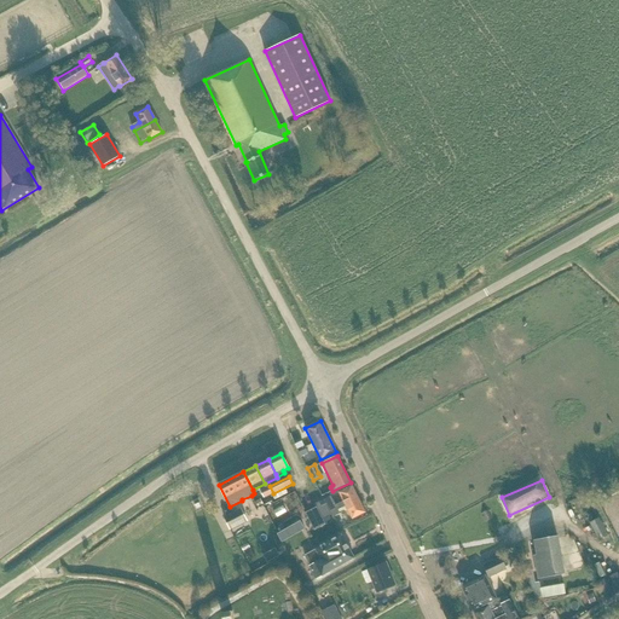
[(260,491),(264,498),(272,493),(273,493),(270,486),(260,491)]
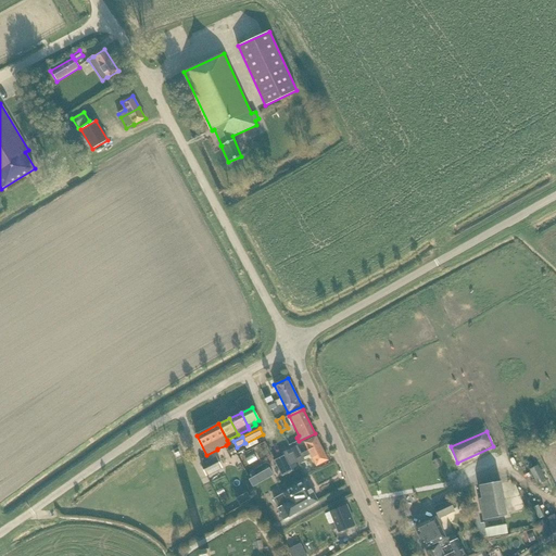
[(285,457),(289,465),(289,467),(298,463),(299,464),(305,462),(303,458),(311,455),(316,466),(328,460),(321,449),(316,437),(304,442),(307,451),(301,454),(297,445),(282,453),(285,457)]
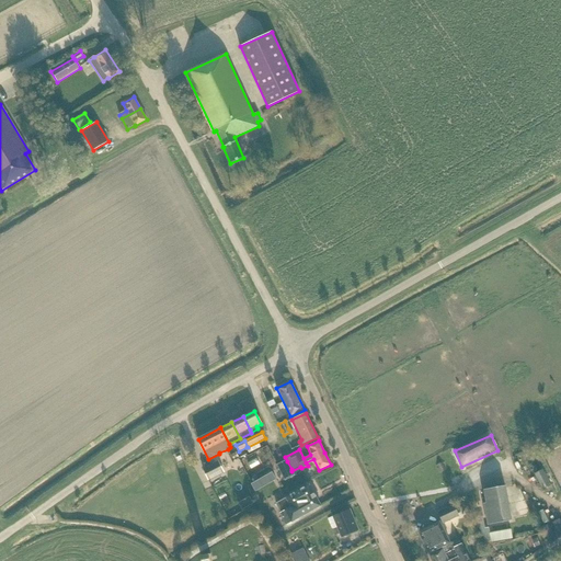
[(208,481),(224,472),(224,471),(218,461),(210,465),(203,469),(208,481)]
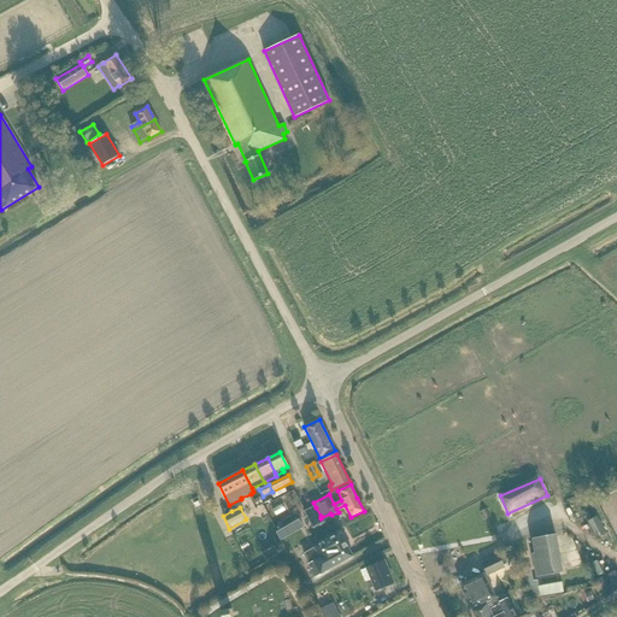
[(316,507),(305,513),(313,528),(323,523),(321,518),(321,516),(316,507)]
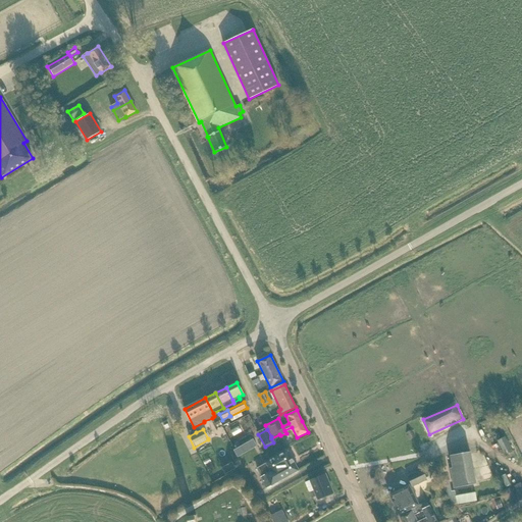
[(235,448),(249,442),(245,433),(230,438),(235,448)]
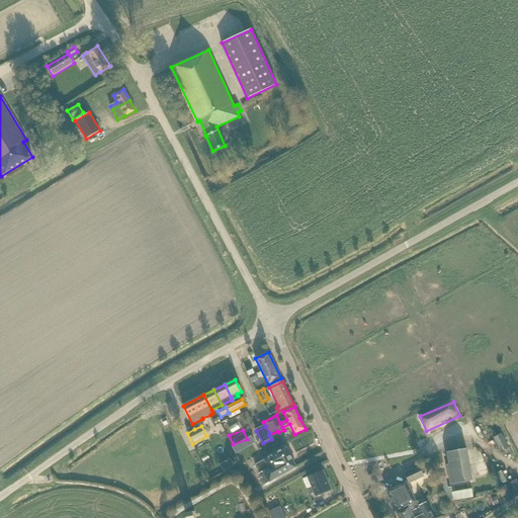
[(509,448),(501,434),(494,437),(502,452),(509,448)]
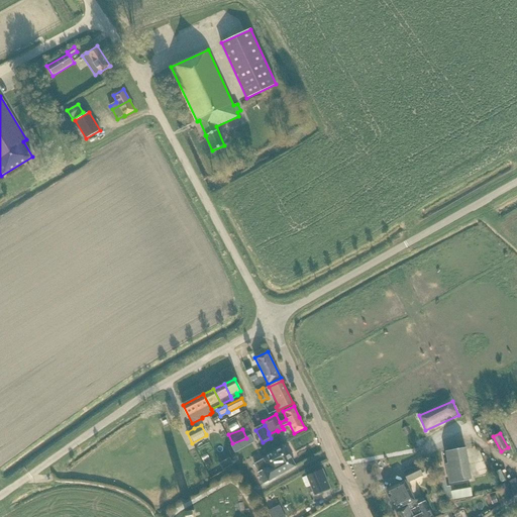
[(211,441),(199,447),(203,454),(214,448),(211,441)]
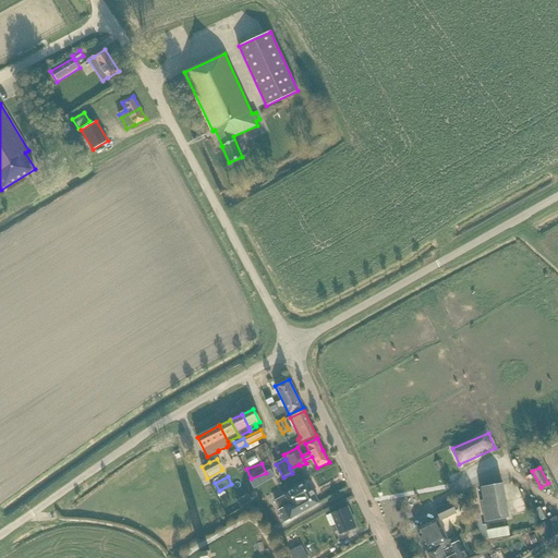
[(259,486),(255,478),(250,482),(254,489),(259,486)]
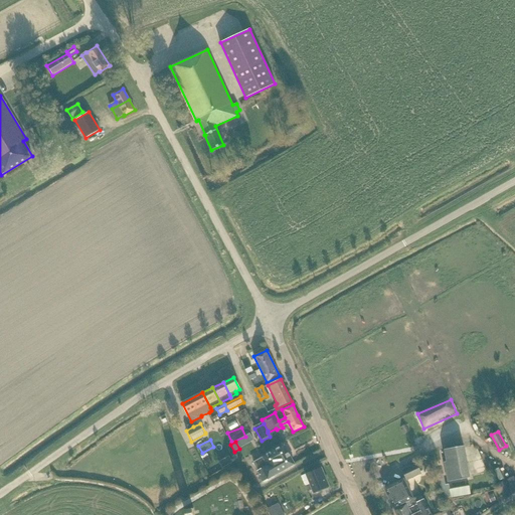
[(253,463),(258,471),(256,471),(258,473),(263,482),(295,465),(289,455),(284,446),(263,457),(263,458),(253,463)]
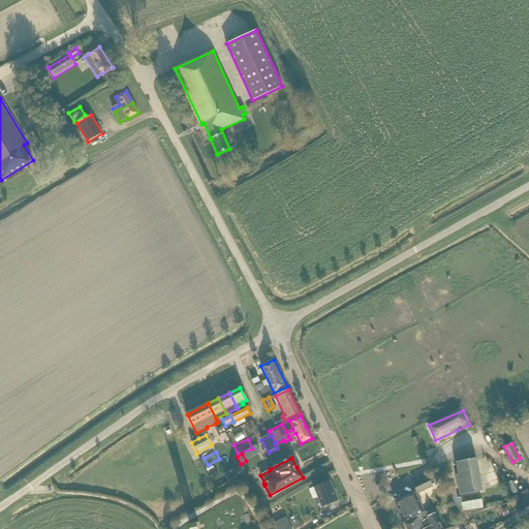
[(483,491),(476,459),(457,462),(459,474),(456,474),(460,495),(483,491)]
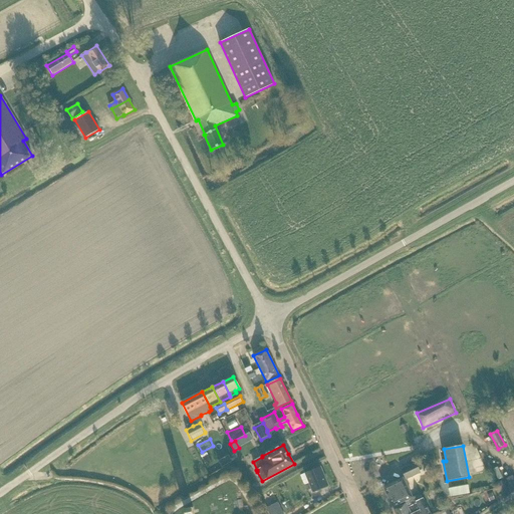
[(224,458),(227,465),(232,462),(229,456),(224,458)]
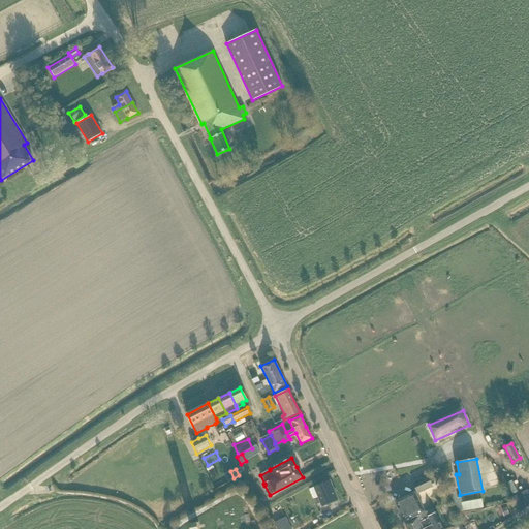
[(412,483),(412,484),(417,494),(433,487),(427,475),(416,480),(412,483)]
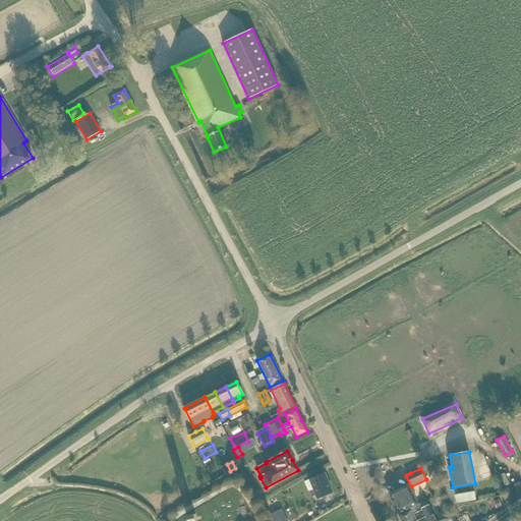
[(325,473),(309,479),(304,481),(308,491),(310,498),(315,496),(317,499),(333,493),(329,483),(325,473)]
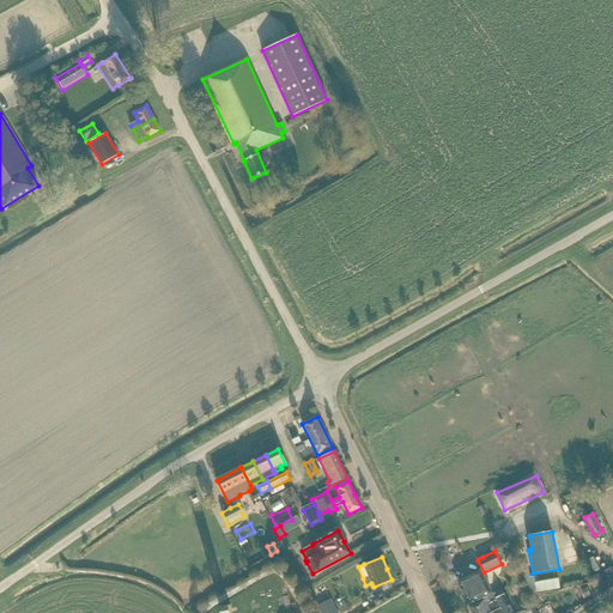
[(595,558),(589,560),(595,574),(601,571),(595,558)]
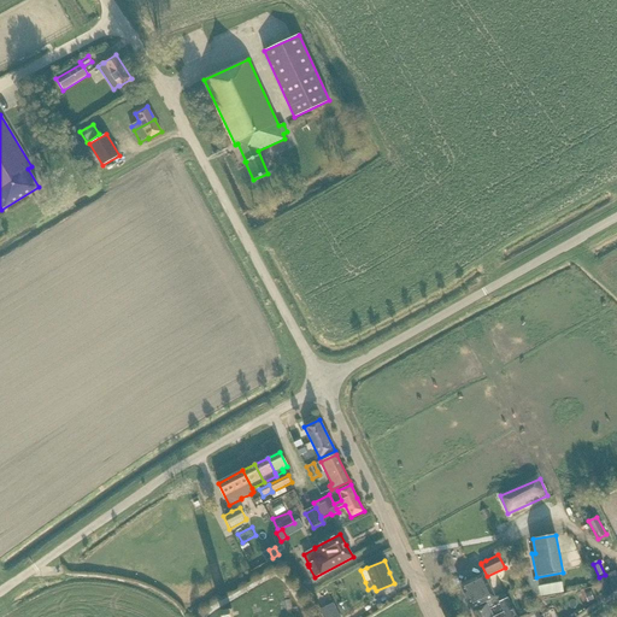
[(494,598),(483,574),(460,585),(471,609),(494,598)]
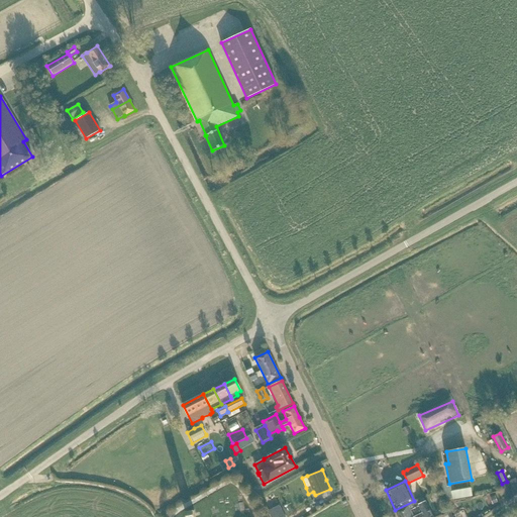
[(432,516),(426,502),(419,505),(423,514),(416,516),(413,516),(409,506),(396,512),(398,516),(432,516)]
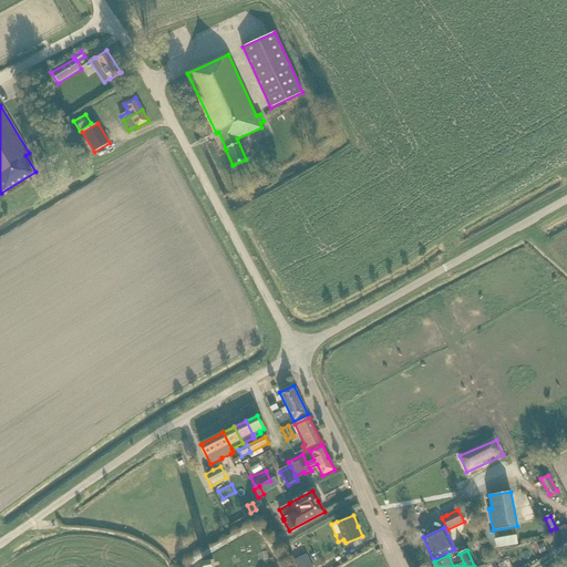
[(295,560),(292,562),(295,566),(312,566),(307,554),(295,560)]
